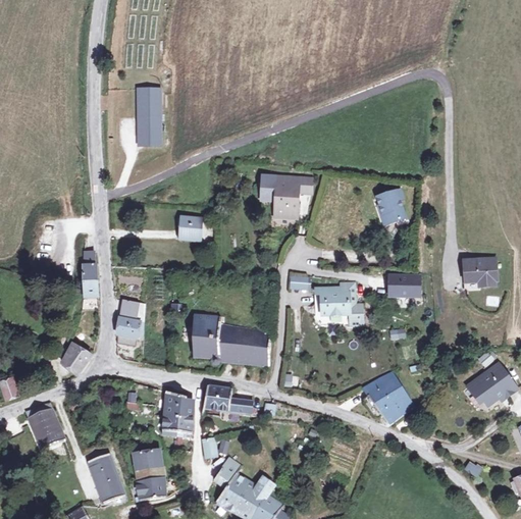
[(160,85),(136,86),(139,146),(162,145),(160,85)]
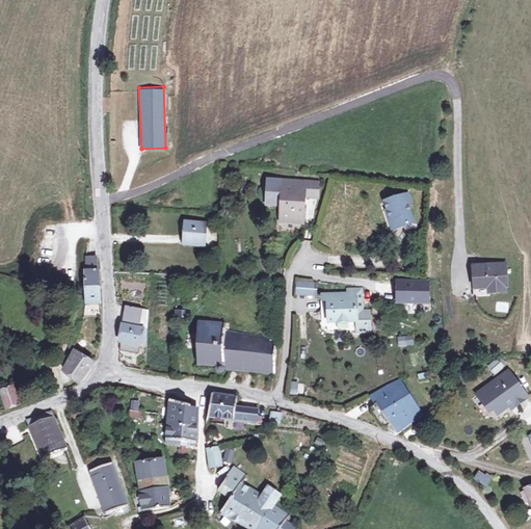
[(304,180),(268,178),(267,202),(281,203),(281,218),(302,219),(303,194),(304,180)]
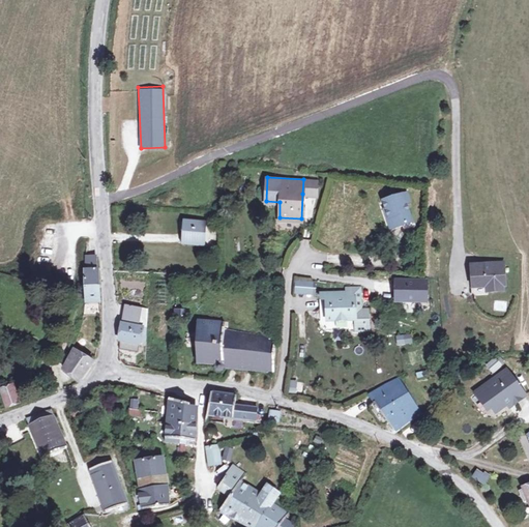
[(302,194),(316,195),(317,180),(303,179),(302,194)]
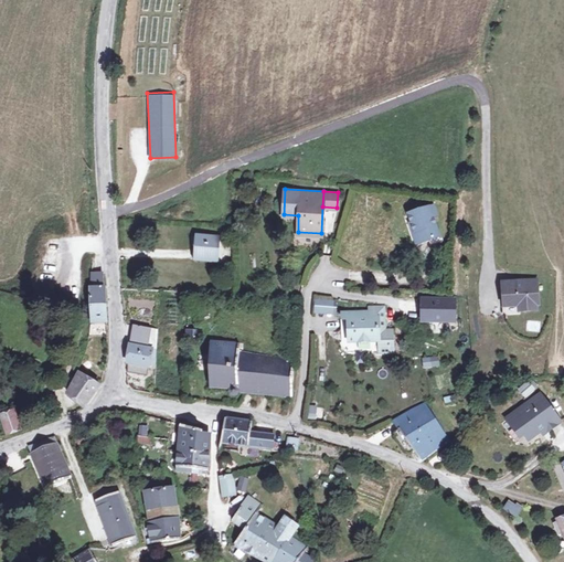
[(432,203),(408,211),(418,241),(438,234),(432,214),(435,213),(432,203)]
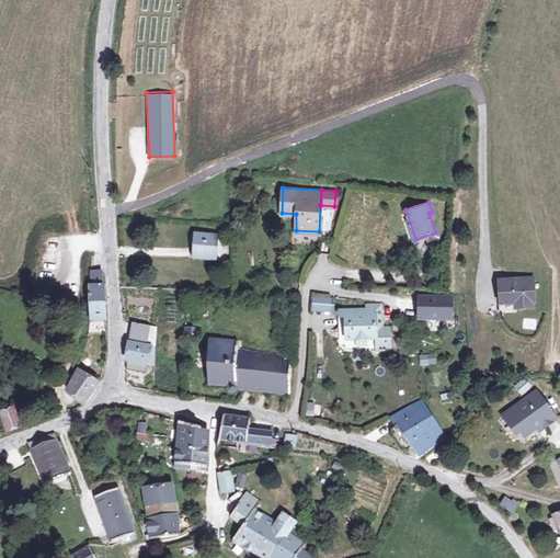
[(216,234),(196,232),(195,254),(214,255),(216,234)]
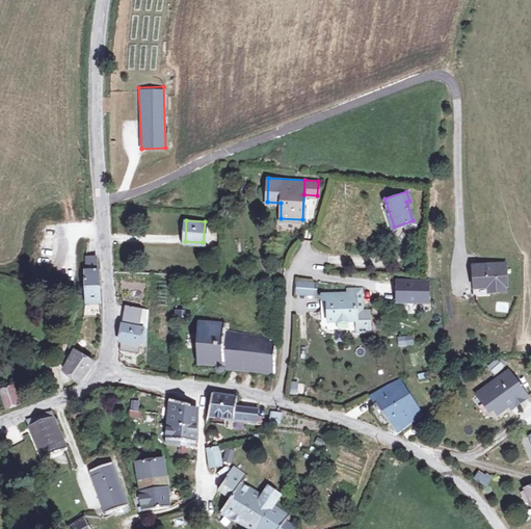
[(86,301),(100,300),(98,269),(96,269),(96,255),(86,255),(85,269),(86,301)]
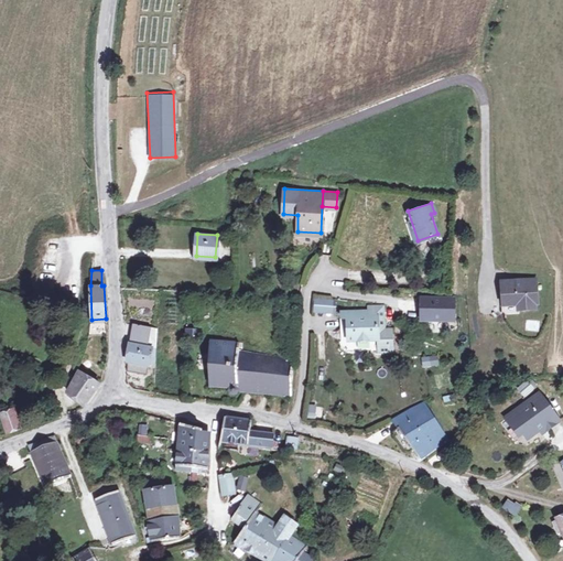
[(536,278),(502,280),(504,303),(518,302),(518,308),(534,306),(534,301),(537,301),(536,278)]
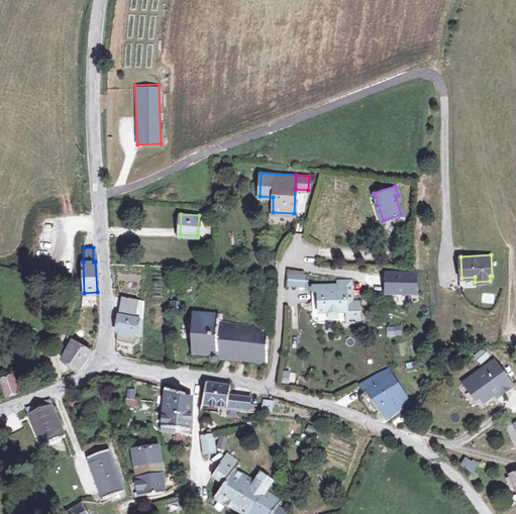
[(306,274),(288,272),(288,283),(306,284),(306,274)]
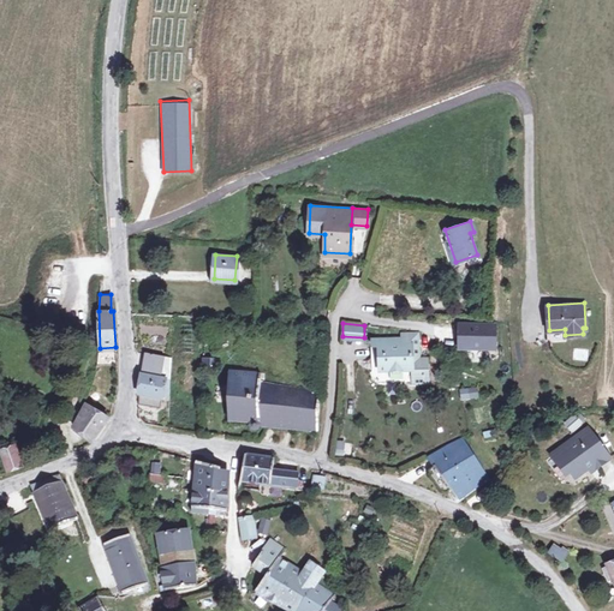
[(494,323),(462,323),(462,346),(494,346),(494,323)]
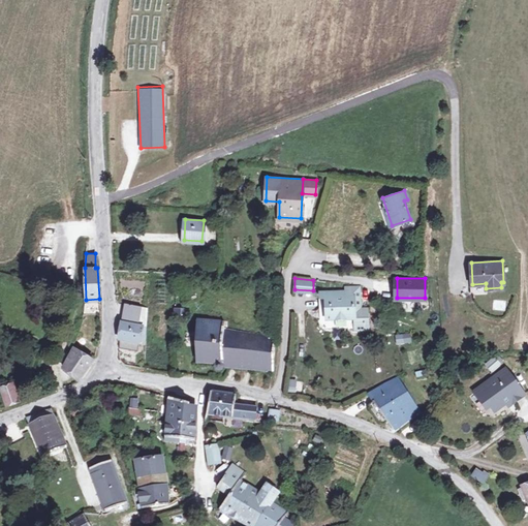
[(345,295),(325,296),(325,317),(354,316),(354,319),(367,319),(367,307),(360,307),(359,285),(345,285),(345,289),(345,295)]
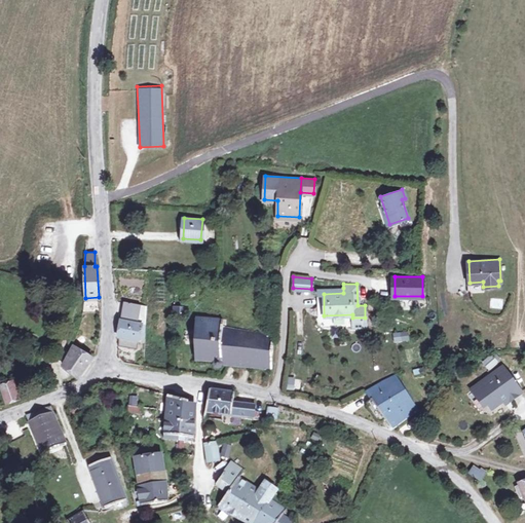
[(138,339),(144,340),(146,304),(123,300),(118,330),(118,344),(137,347),(138,339)]
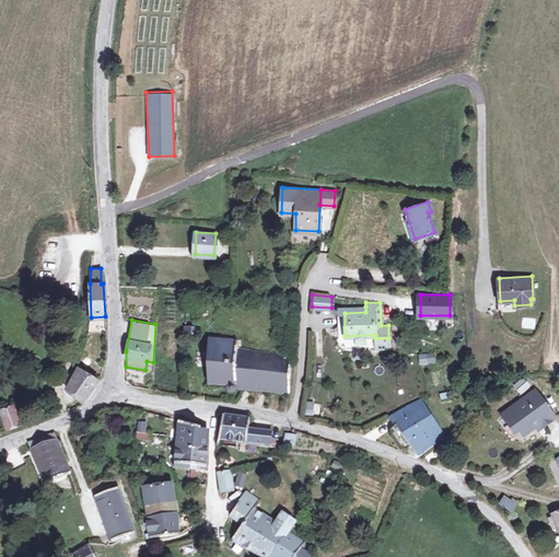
[(291,355),(255,349),(237,347),(237,338),(209,336),(208,381),(226,382),(226,387),(228,389),(233,391),(235,390),(236,385),(289,391),(291,355)]
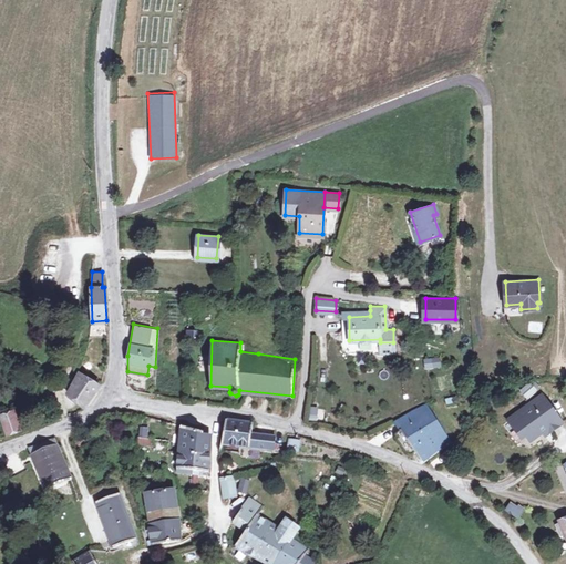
[(440,354),(422,356),(423,365),(440,363),(440,354)]
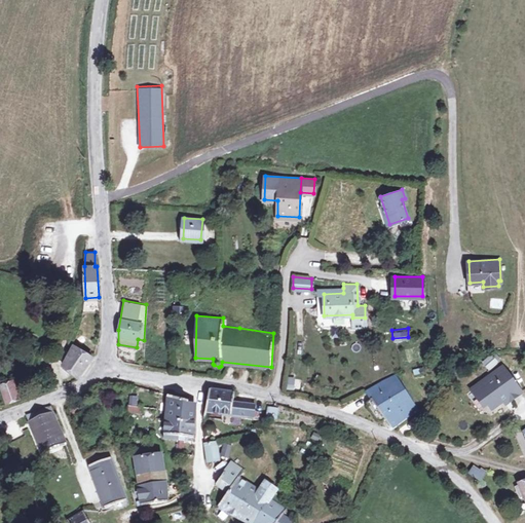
[(79,376),(92,356),(73,343),(67,358),(65,361),(63,365),(79,376)]
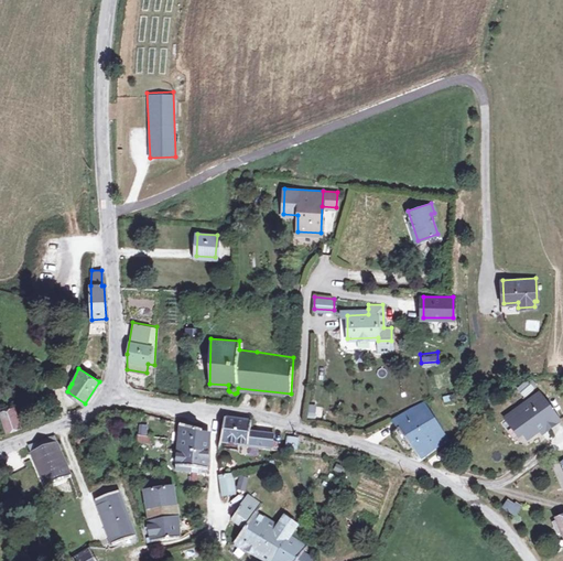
[(530,377),(518,380),(521,392),(533,388),(530,377)]
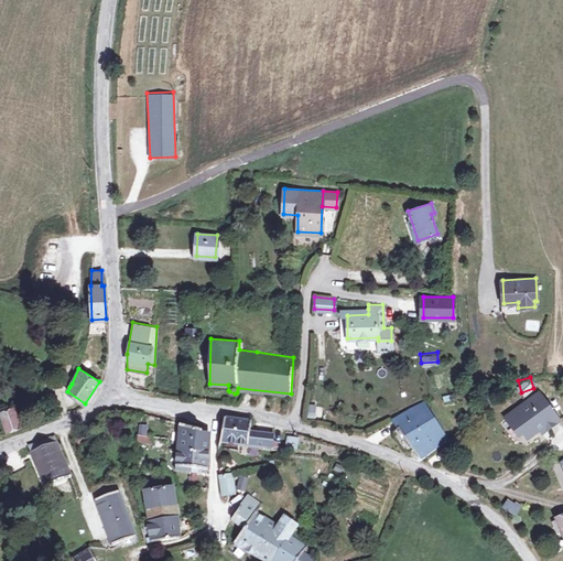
[(539,391),(506,416),(511,423),(519,424),(528,437),(544,423),(547,427),(559,419),(539,391)]
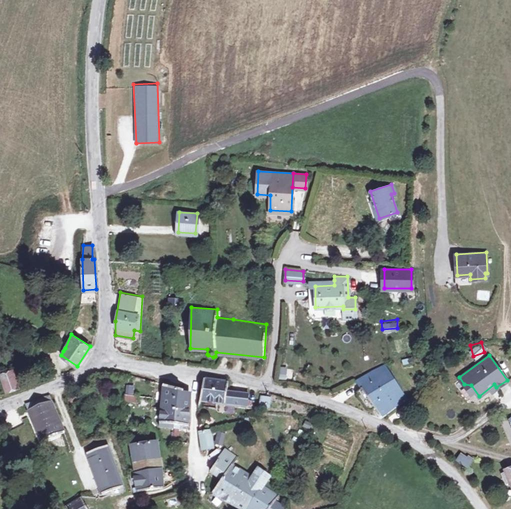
[(383,413),(405,396),(384,363),(373,369),(355,379),(373,405),(375,404),(383,413)]
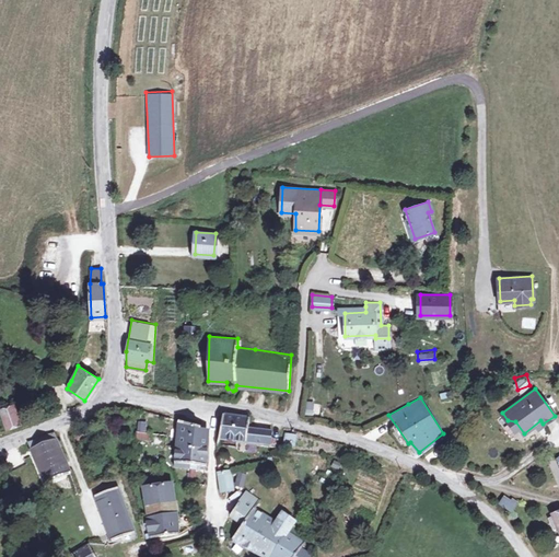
[(305,398),(304,412),(318,414),(319,401),(305,398)]
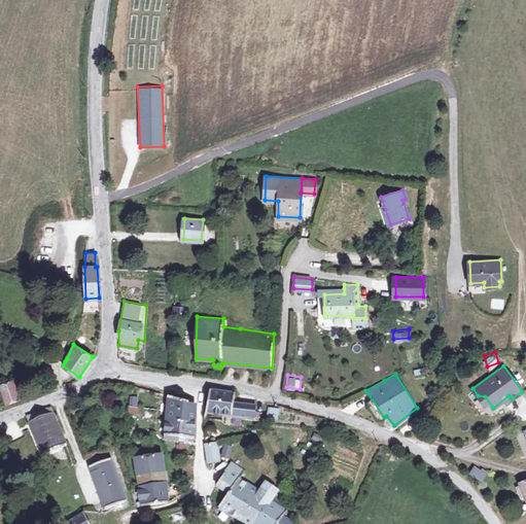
[(12,380),(0,384),(0,387),(6,403),(20,398),(12,380)]
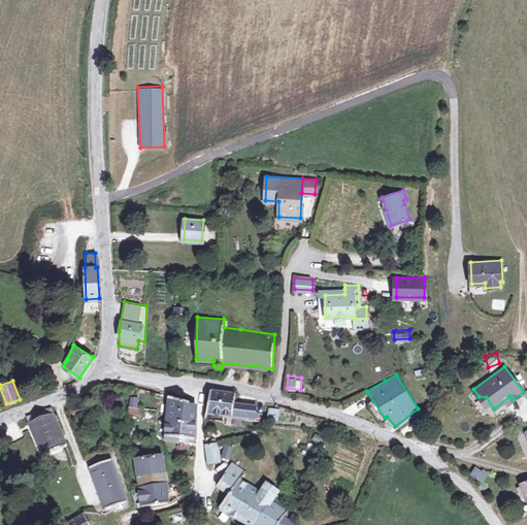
[(234,402),(235,392),(209,389),(205,411),(232,414),(234,402)]
